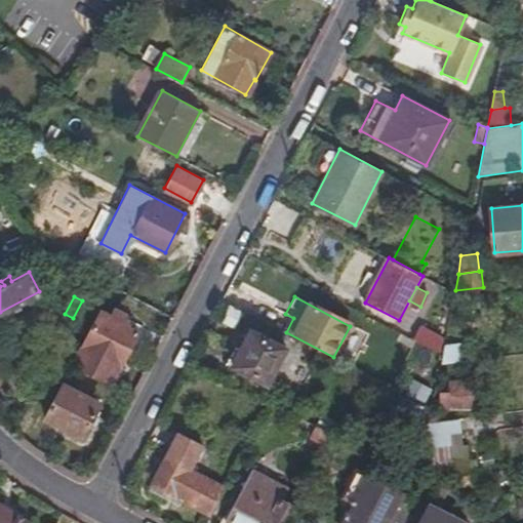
[(115,309),(96,298),(93,306),(101,310),(112,315),(115,309)]
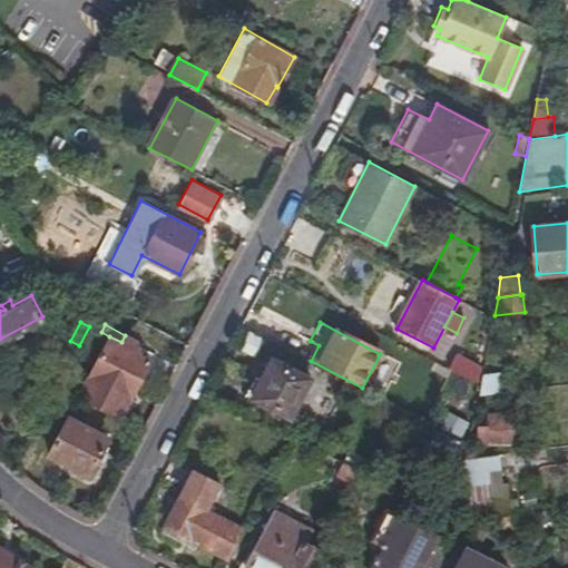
[(119,418),(150,356),(136,350),(139,342),(125,335),(121,342),(109,336),(79,395),(119,418)]
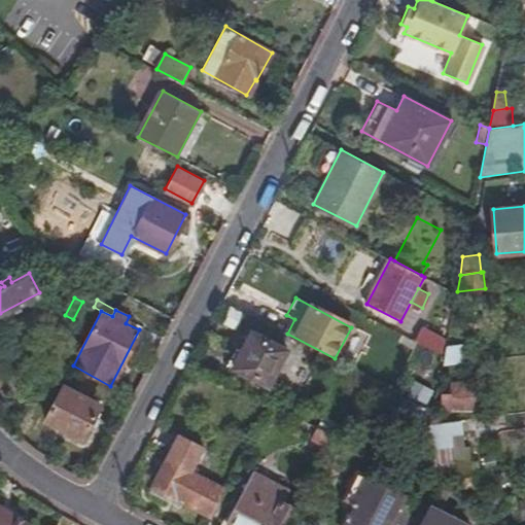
[(448,341),(421,325),(412,341),(445,357),(448,341)]
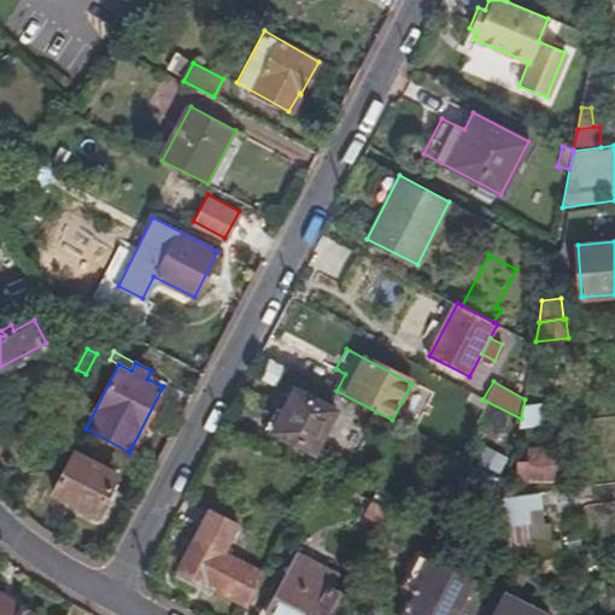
[(316,450),(338,409),(296,388),(275,428),(316,450)]
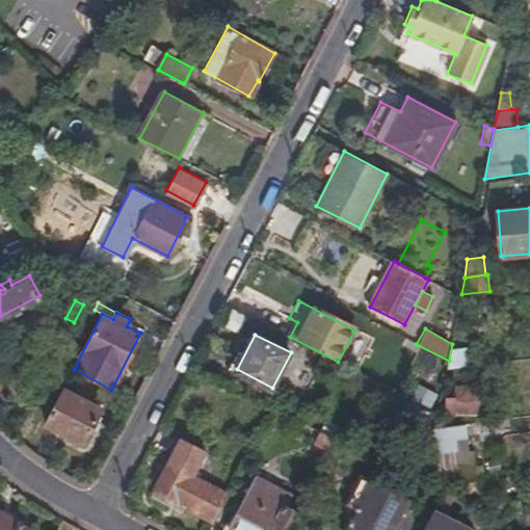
[(418,400),(424,389),(411,381),(404,393),(418,400)]
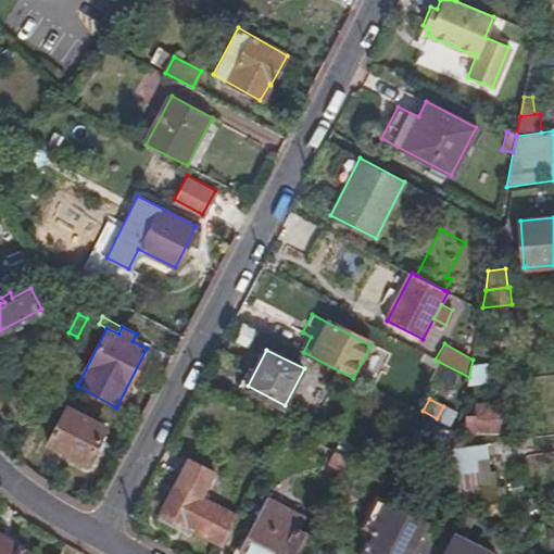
[(499,430),(494,401),(469,404),(474,433),(499,430)]
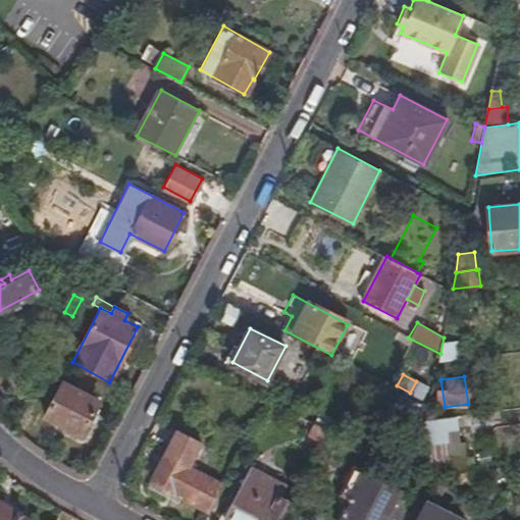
[(83,434),(101,400),(63,380),(46,415),(83,434)]
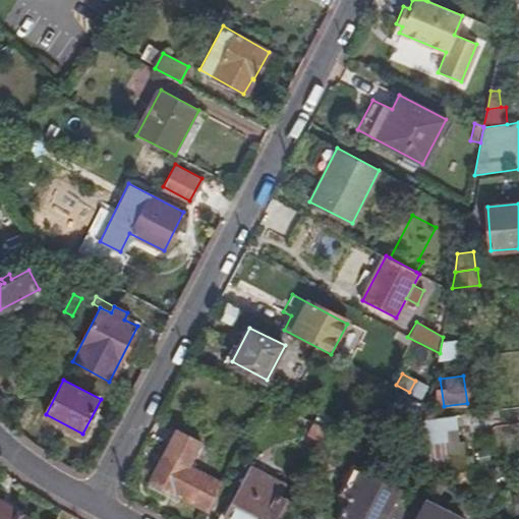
[(411,417),(418,405),(401,396),(394,408),(411,417)]
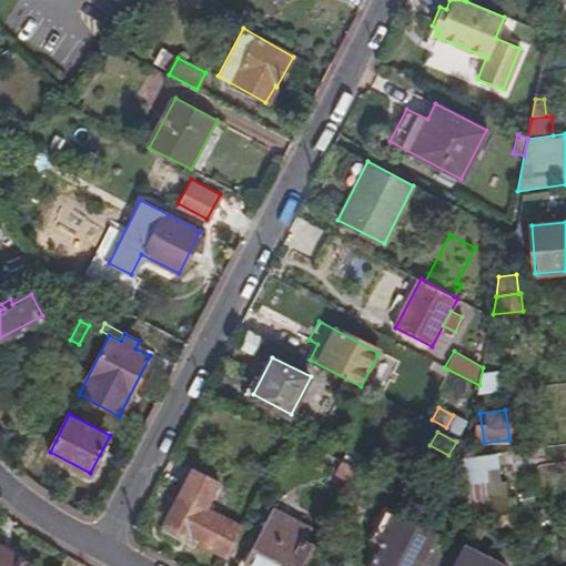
[(491,484),(486,456),(465,458),(458,488),(463,488),(491,484)]
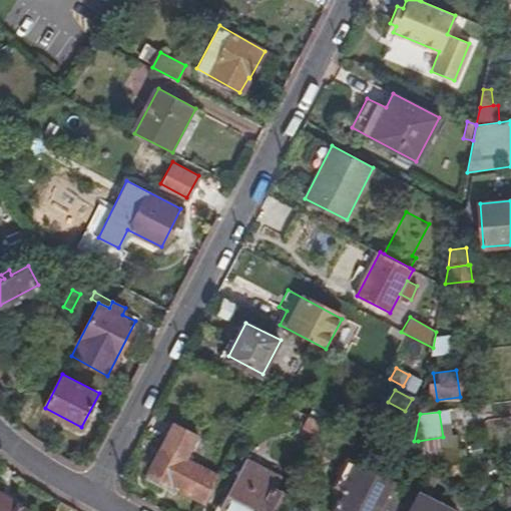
[(320,435),(325,426),(308,417),(303,426),(320,435)]
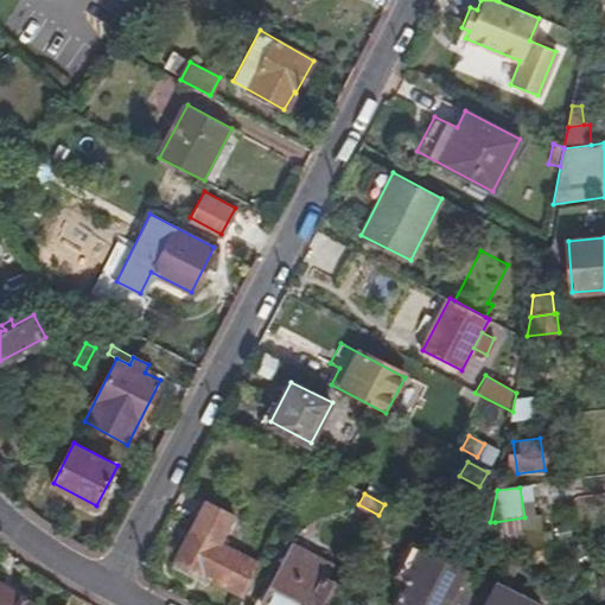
[(258,562),(233,548),(237,539),(223,532),(231,515),(204,501),(173,559),(241,594),(258,562)]
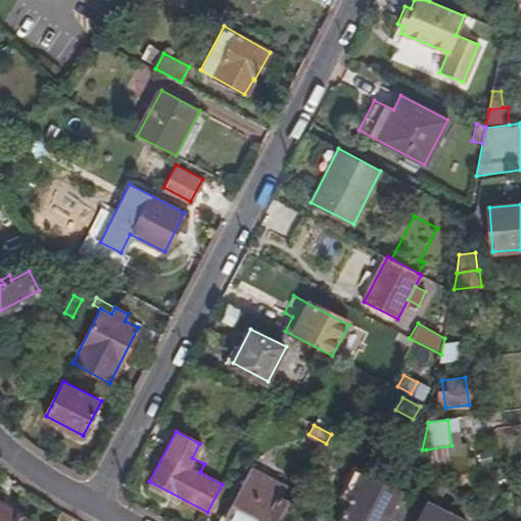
[(455,457),(453,445),(452,445),(426,450),(422,462),(424,473),(457,468),(455,457)]
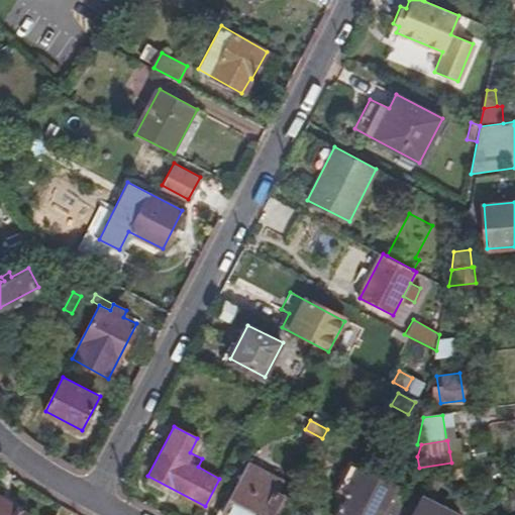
[(471,467),(469,450),(461,450),(461,449),(449,451),(451,462),(451,470),(453,470),(469,467),(471,467)]
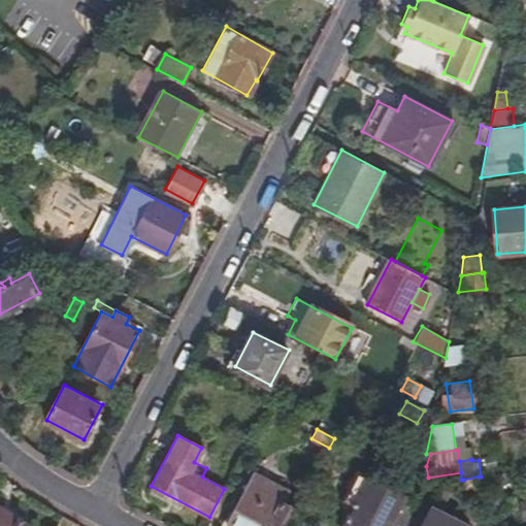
[(496,474),(495,463),(486,465),(487,475),(496,474)]
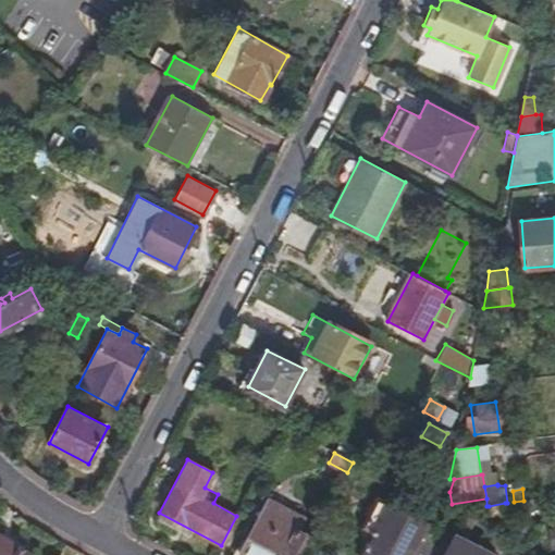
[(239,554),(301,554),(315,532),(299,523),(305,514),(270,494),(237,554),(239,554)]
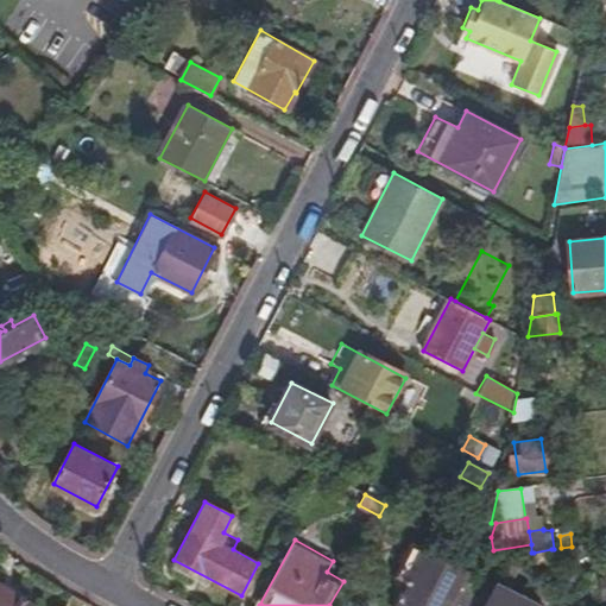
[(483,605),(496,585),(412,541),(397,570),(411,578),(395,605),(483,605)]
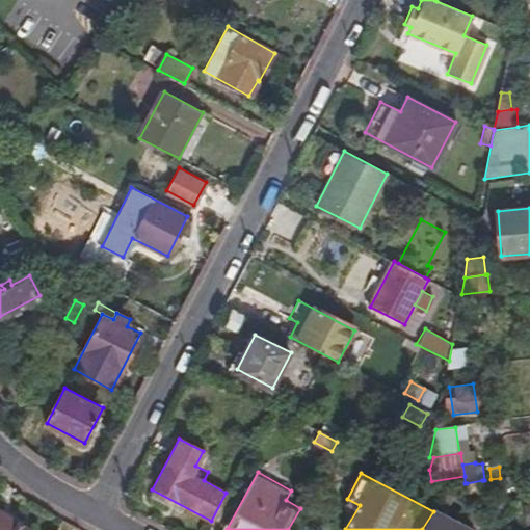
[(483,492),(482,480),(467,483),(468,494),(483,492)]
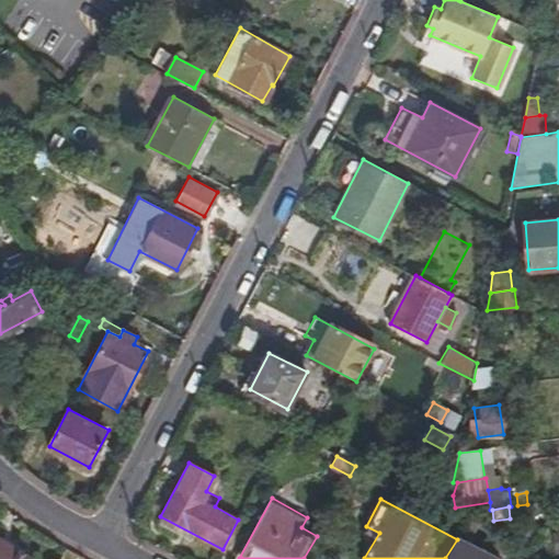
[(470,543),(480,522),(469,516),(469,518),(459,536),(470,543)]
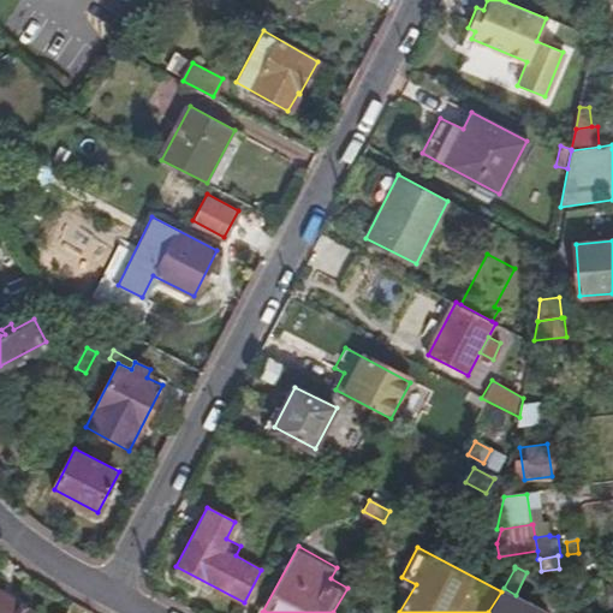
[(0,612),(33,612),(35,611),(11,595),(7,600),(0,594),(0,589),(1,588),(0,587),(0,612)]
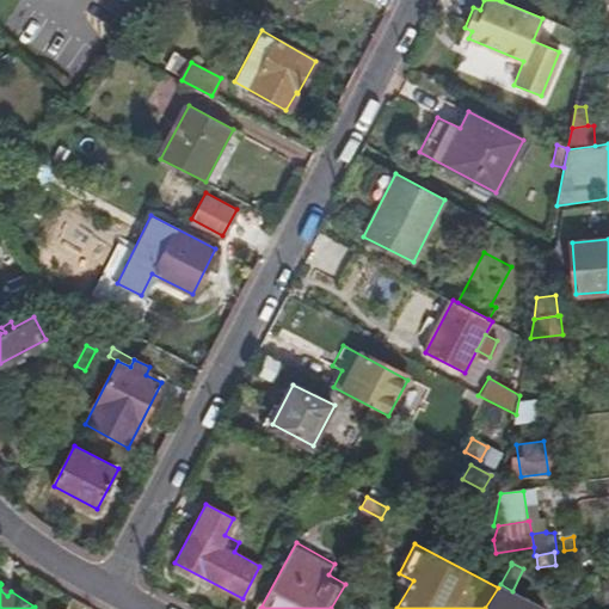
[(11,591),(1,584),(0,585),(0,590),(7,596),(11,591)]
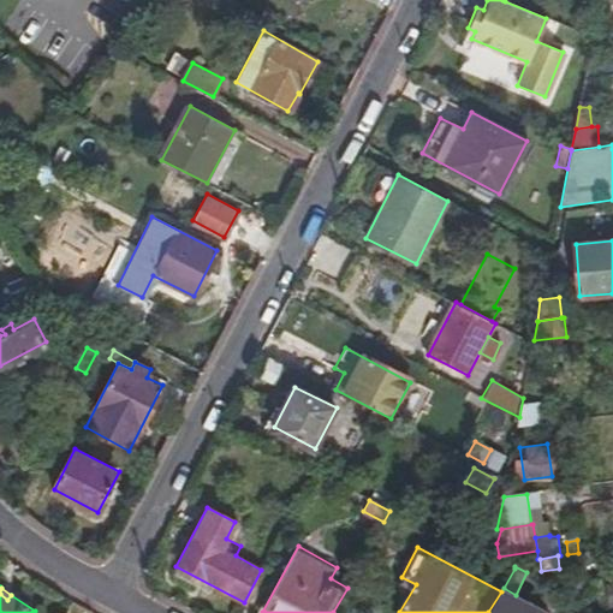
[(548,612),(549,612),(516,595),(504,588),(501,591),(488,612),(548,612)]
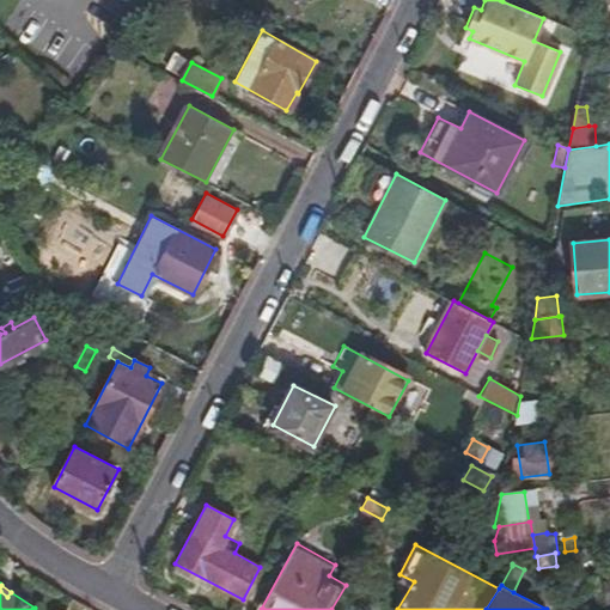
All buildings are outlined.
